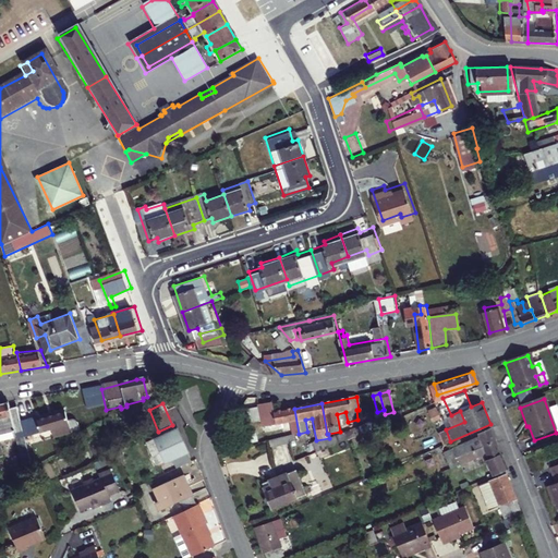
[(299,434),(294,409),(271,413),(270,404),(254,408),(255,410),(257,424),(258,432),(292,425),(293,435),(299,434)]
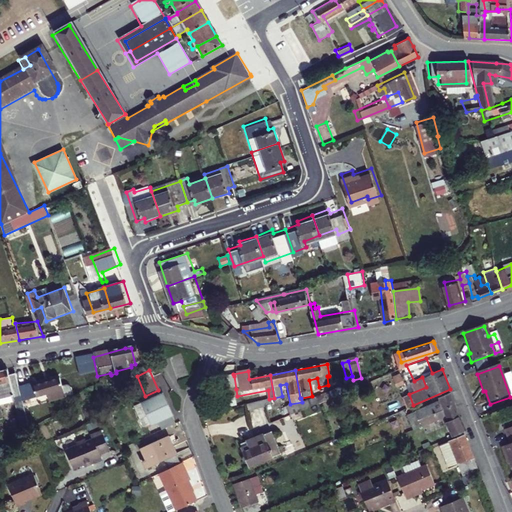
[(0,372),(0,401),(11,398),(19,438),(28,436),(22,407),(18,389),(15,374),(6,377),(5,372),(0,372)]
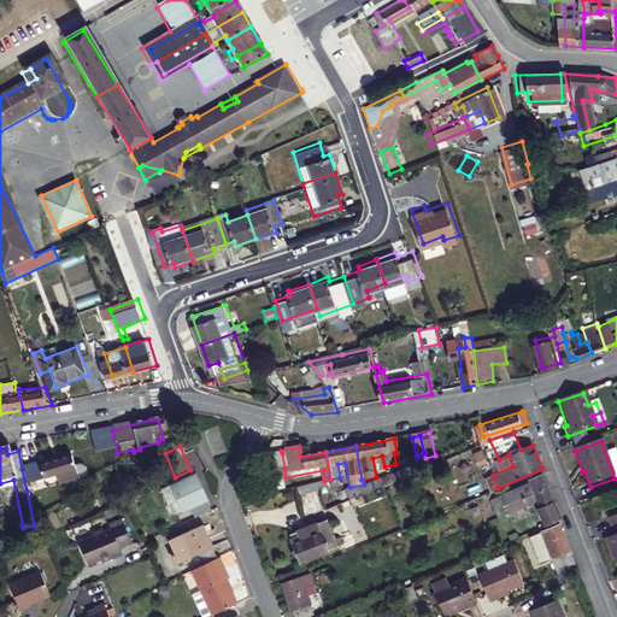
[(285,469),(282,453),(265,457),(269,471),(285,469)]
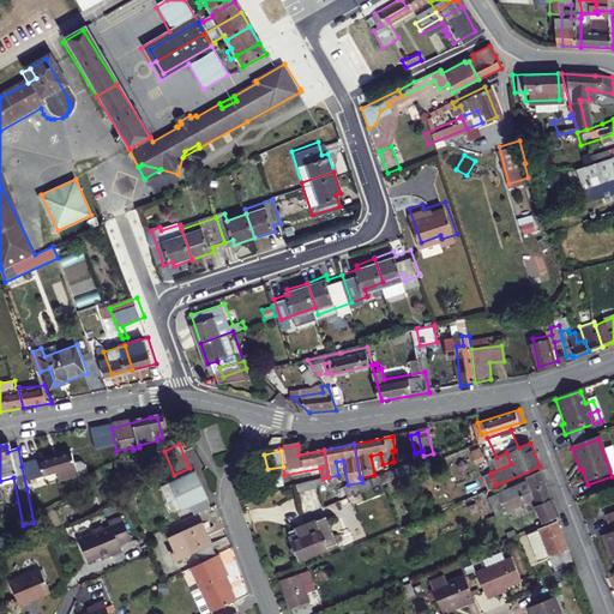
[(66,457),(22,467),(26,488),(36,486),(35,481),(44,479),(47,487),(73,481),(82,477),(78,462),(67,464),(66,457)]
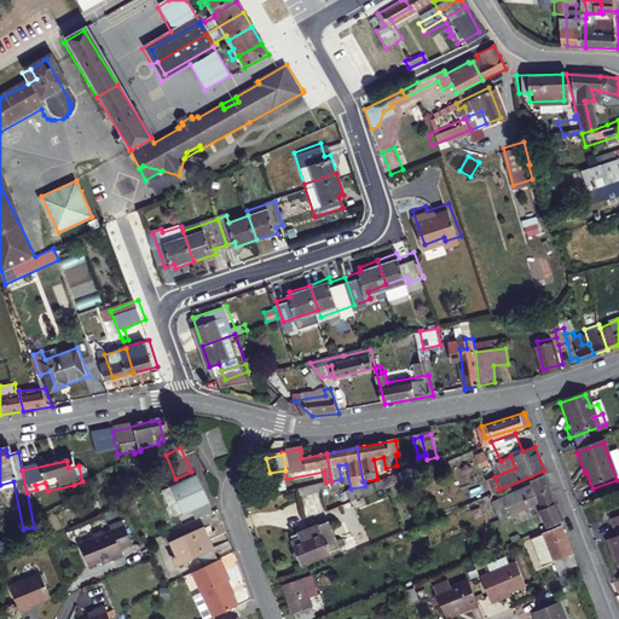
[(368,495),(401,479),(399,473),(365,489),(368,495)]
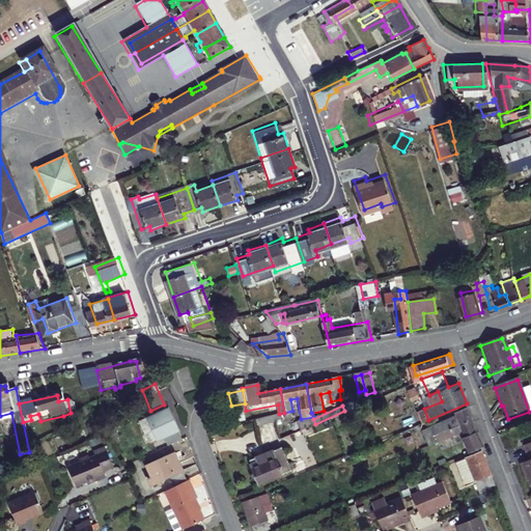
[(437,421),(441,430),(471,419),(467,408),(454,412),(456,419),(447,423),(446,421),(445,421),(444,419),(437,421)]
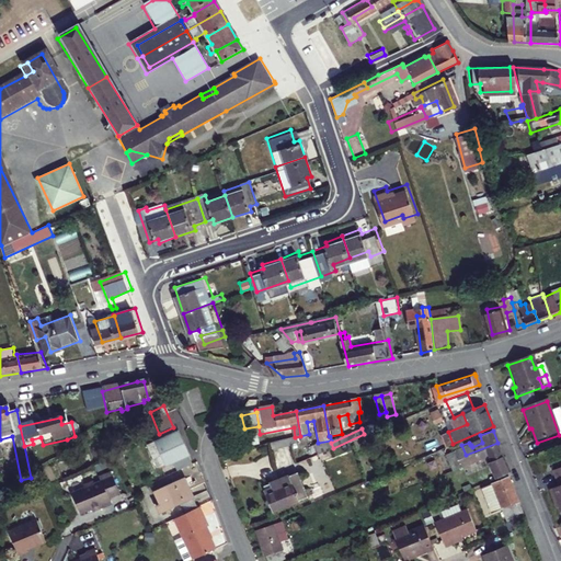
[(176,433),(149,446),(160,470),(164,468),(165,470),(172,467),(175,473),(192,467),(176,433)]
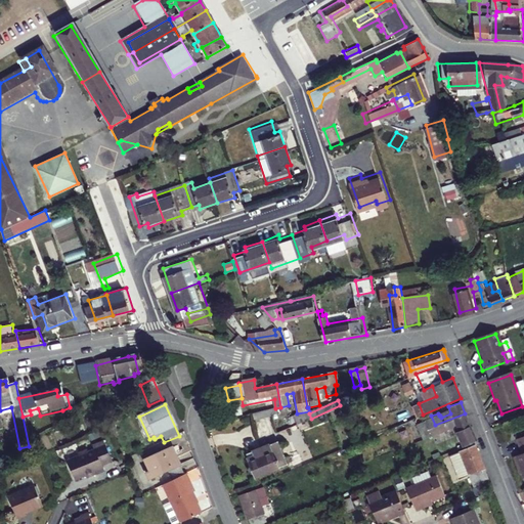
[(257,437),(274,434),(270,408),(254,411),(257,437)]
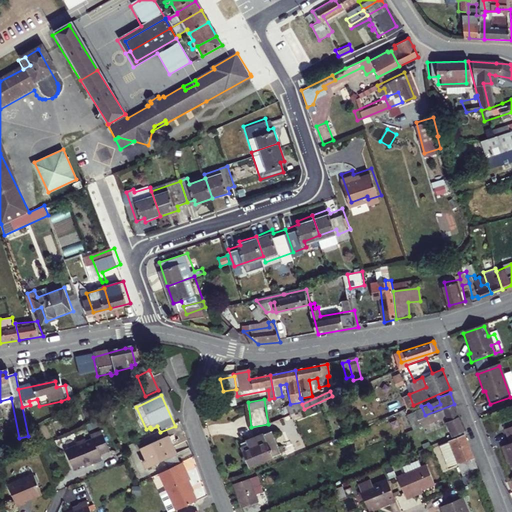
[(304,409),(302,404),(296,406),(295,404),(280,410),(282,418),(304,409)]
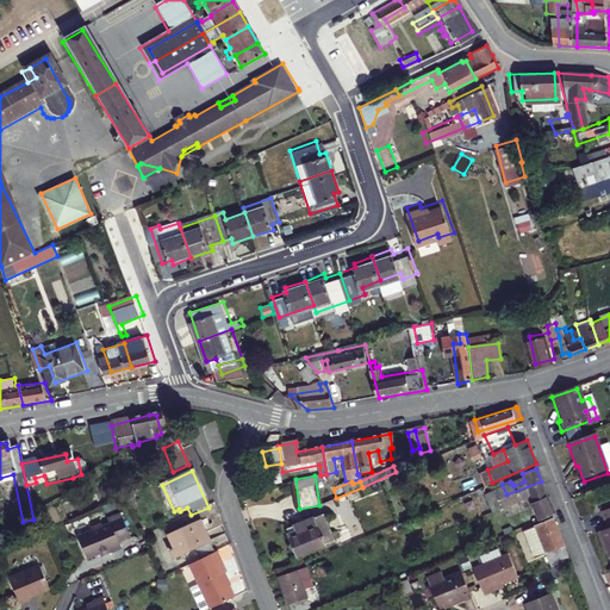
[(499,499),(503,508),(529,498),(537,521),(553,515),(541,481),(506,495),(506,497),(499,499)]
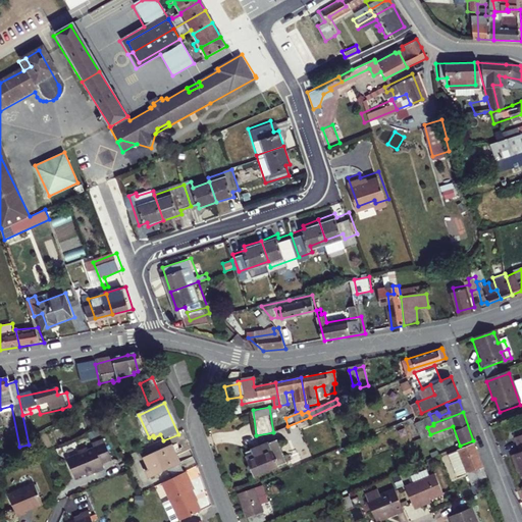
[(416,432),(419,439),(430,434),(427,427),(416,432)]
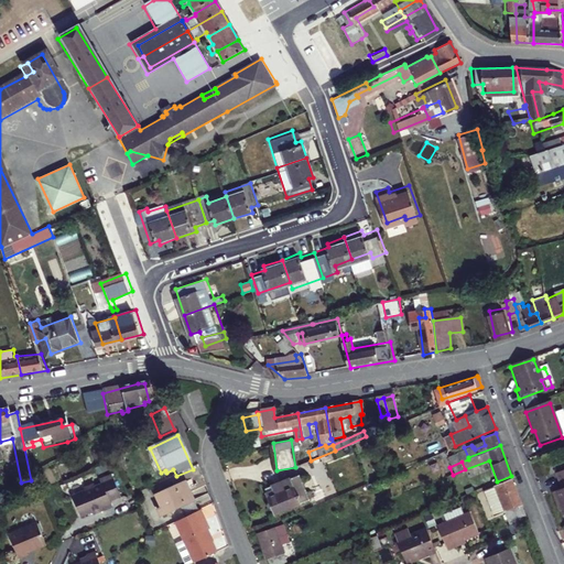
[(84,494),(71,499),(78,519),(96,511),(97,514),(111,509),(110,506),(121,501),(110,476),(99,480),(100,484),(83,491),(84,494)]
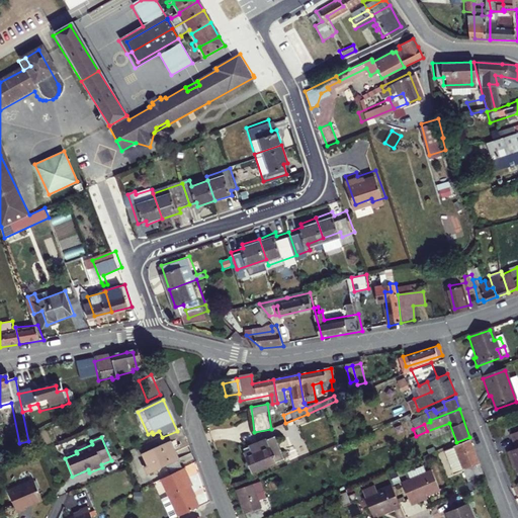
[(240,452),(249,473),(281,460),(272,438),(240,452)]
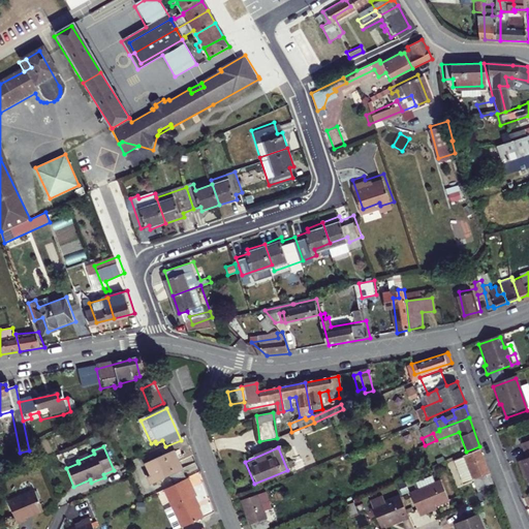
[(478,492),(495,485),(480,449),(457,459),(467,485),(474,481),(478,492)]
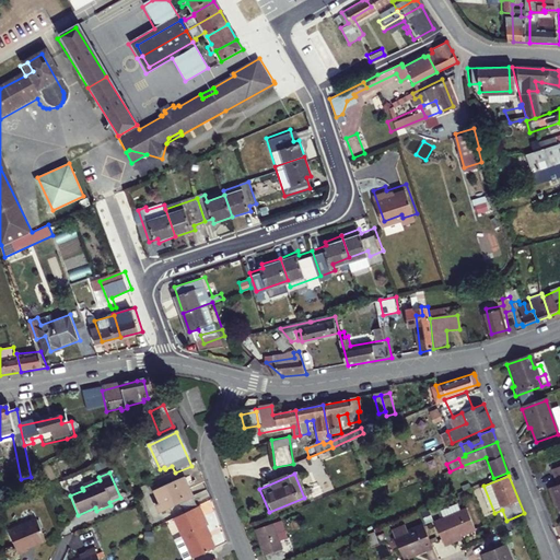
[(184,479),(151,496),(160,514),(181,505),(185,515),(198,509),(184,479)]
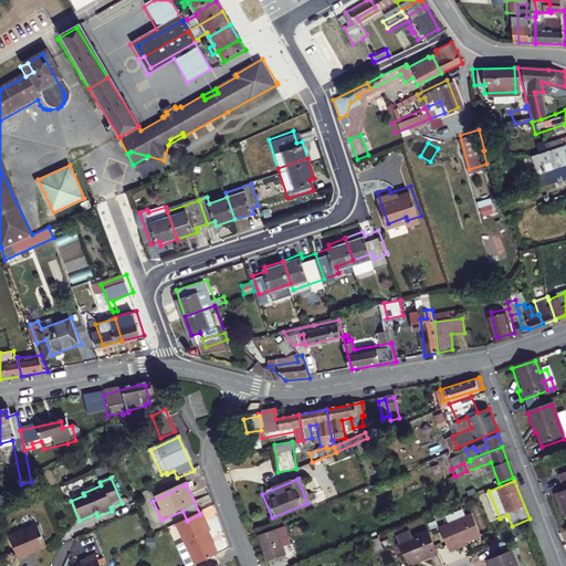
[(565,512),(558,494),(554,496),(561,514),(565,512)]
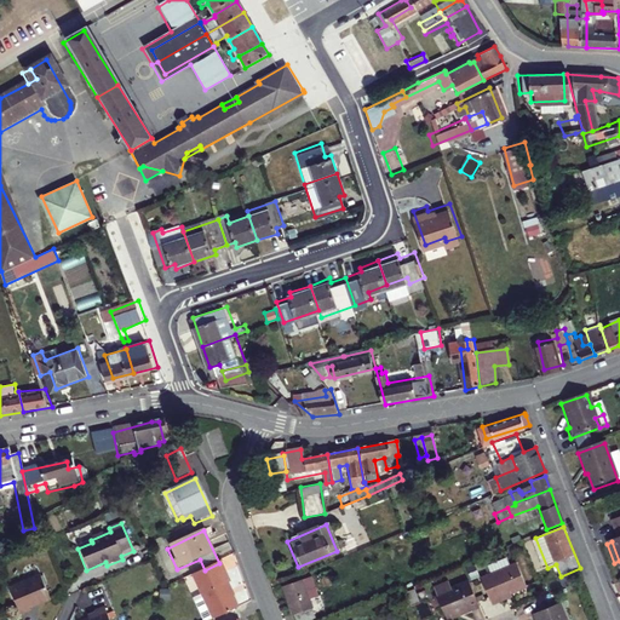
[(173,572),(177,569),(167,549),(164,550),(173,572)]
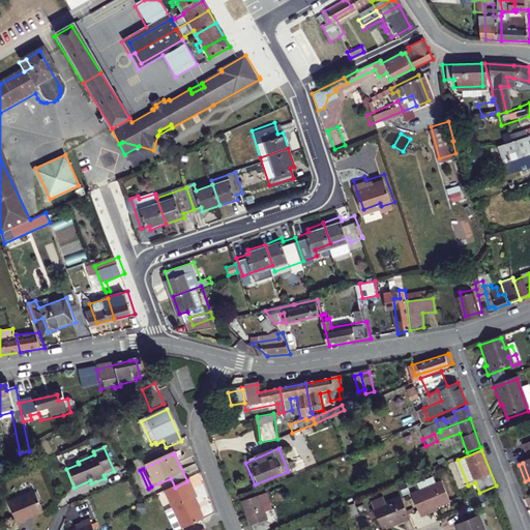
[(197,499),(188,481),(175,488),(165,492),(173,509),(174,512),(167,517),(172,529),(185,529),(203,522),(194,501),(197,499)]
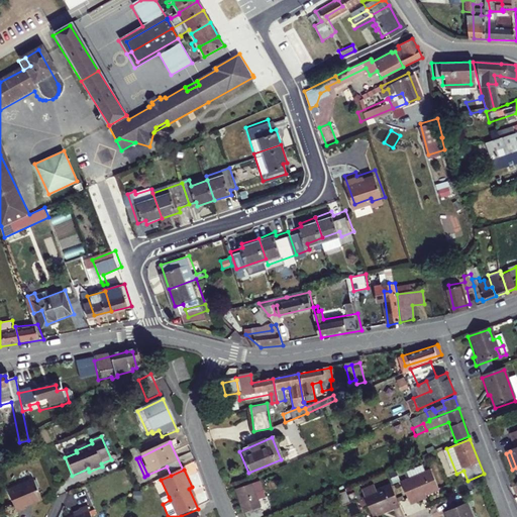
[(401,482),(408,500),(438,488),(430,470),(401,482)]
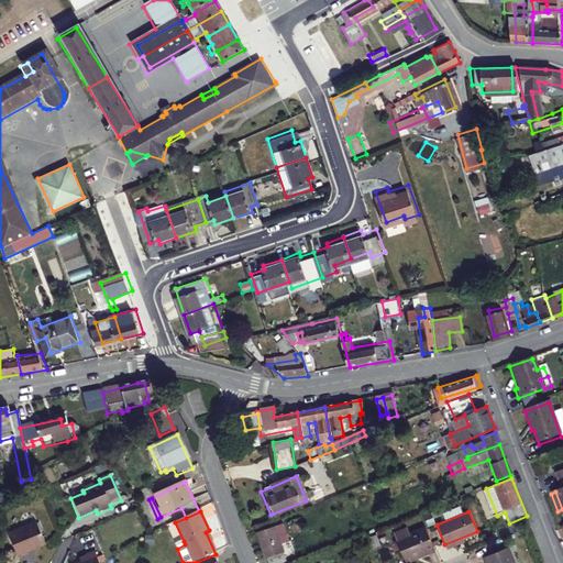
[(34,525),(6,537),(17,562),(25,558),(23,554),(43,545),(34,525)]
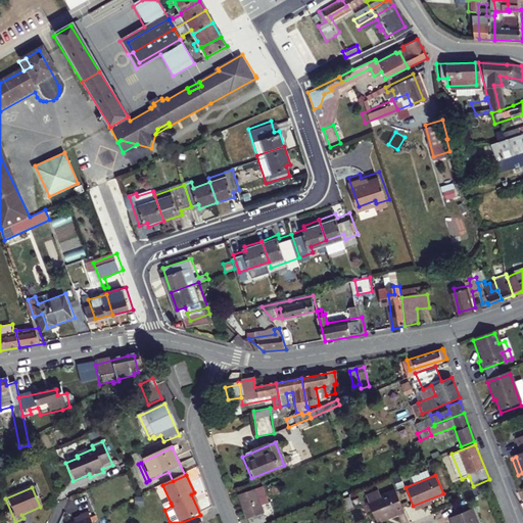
[(239,500),(246,516),(260,510),(268,506),(260,489),(239,500)]
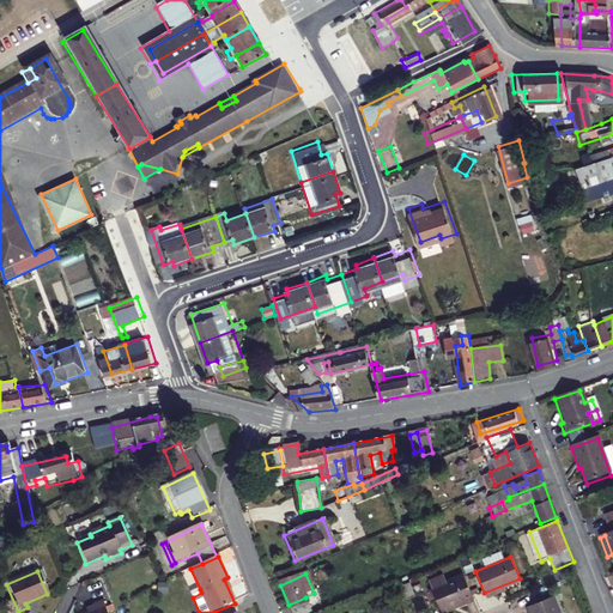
[(454,608),(473,600),(462,574),(444,582),(441,575),(426,581),(439,611),(453,605),(454,608)]
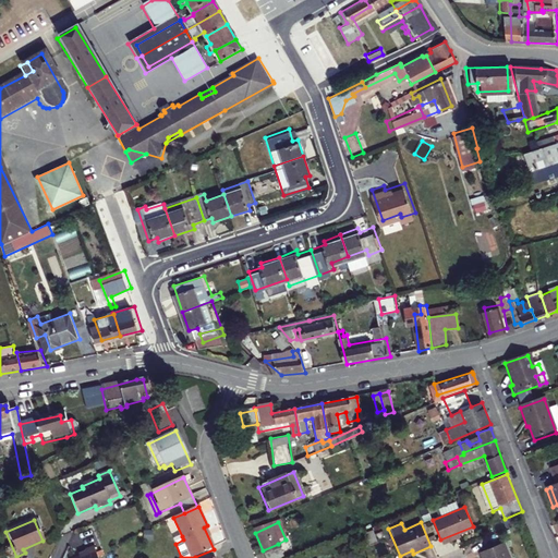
[(373,532),(364,535),(370,547),(378,544),(373,532)]
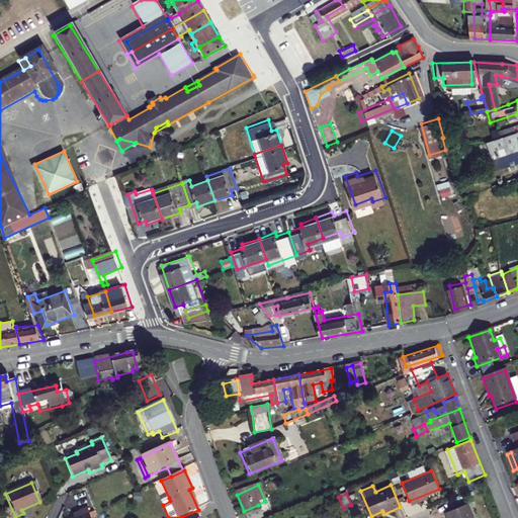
[(471,517),(465,502),(444,512),(446,517),(471,517)]
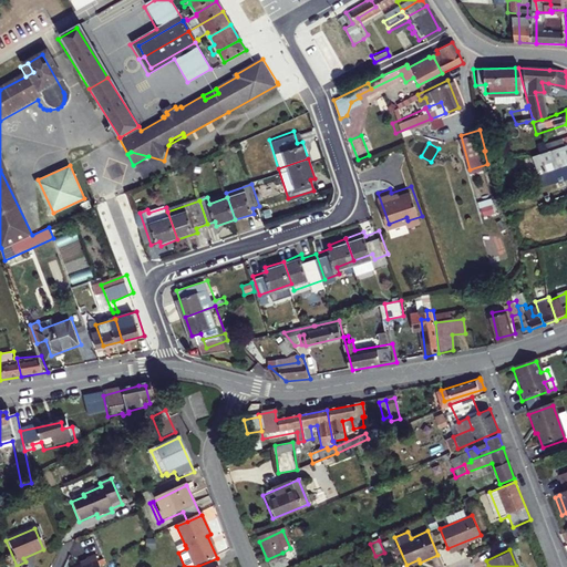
[(285,558),(282,553),(267,559),(269,566),(285,558)]
